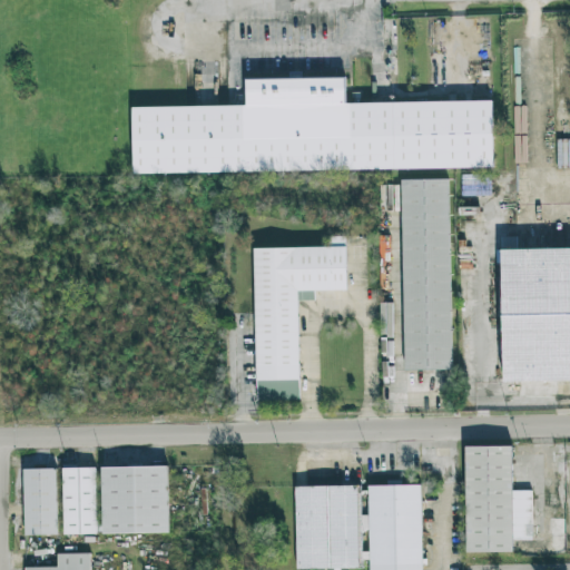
[(133,109),(248,107),(249,79),(347,77),(349,102),(493,101),(493,169),(223,175),(133,176),(133,109)]
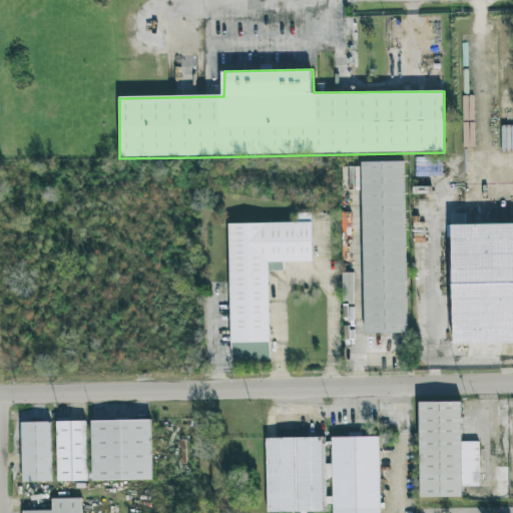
[(360,162),(404,162),(407,335),(364,335),(360,162)]
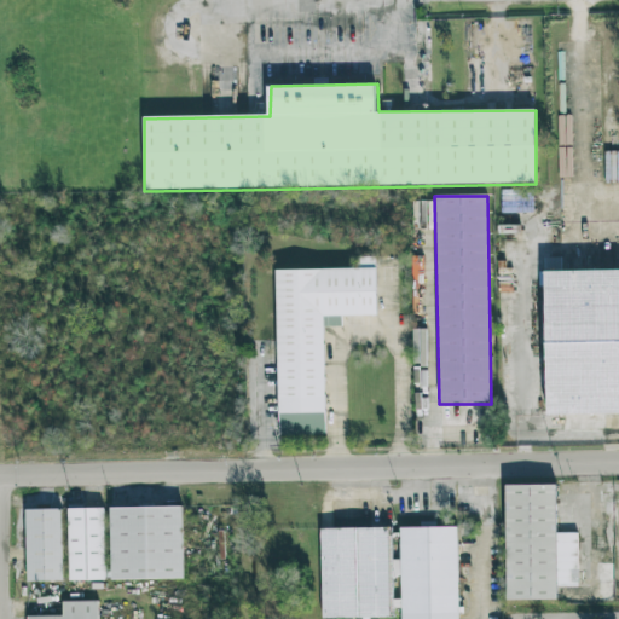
[(275,272),(358,271),(357,256),(376,256),(377,314),(324,314),(328,415),(277,416),(275,272)]
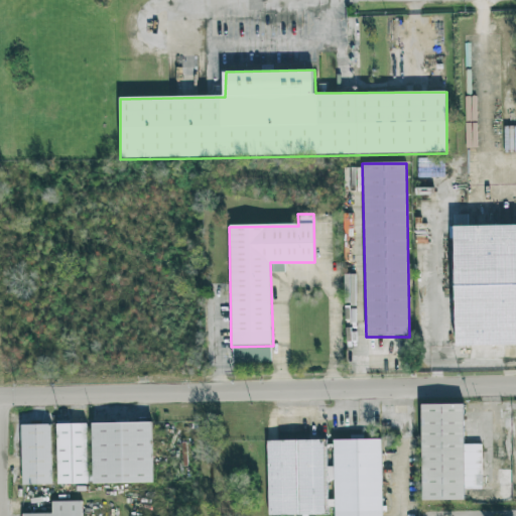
[(454,217),(475,217),(475,226),(515,225),(515,346),(458,348),(454,217)]
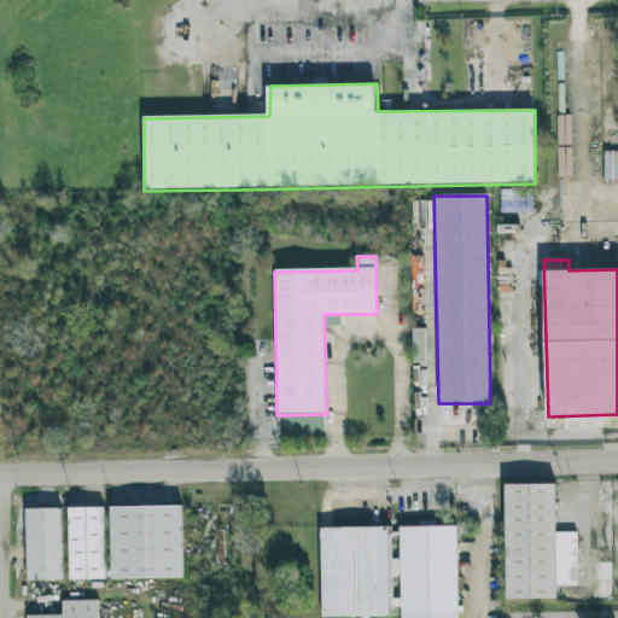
[(503,485),(555,485),(557,599),(507,600),(503,485)]
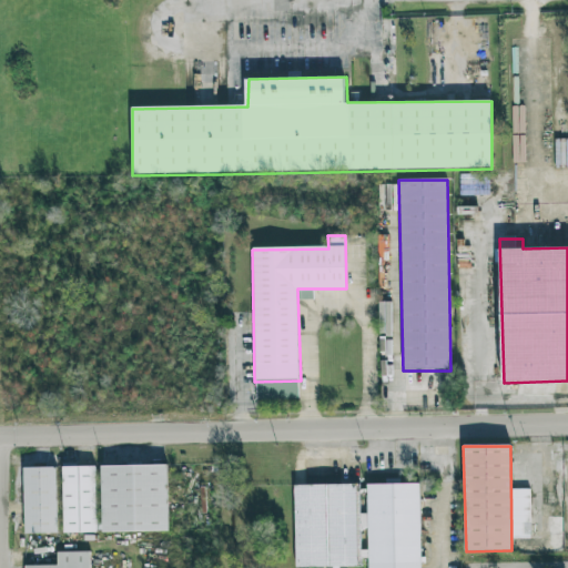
[(24,470),(171,468),(172,535),(24,536),(24,470)]
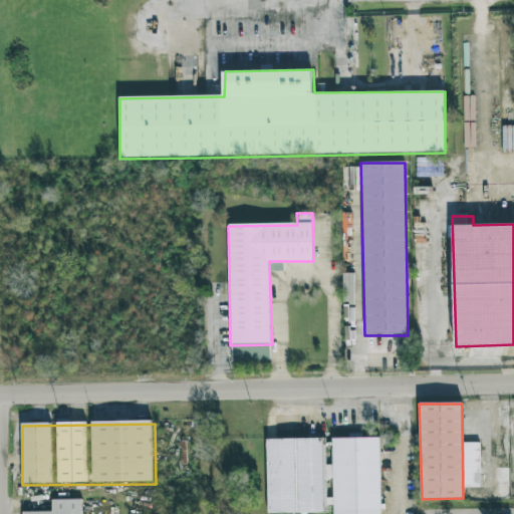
[(266,513),(265,441),(325,440),(325,513),(266,513)]
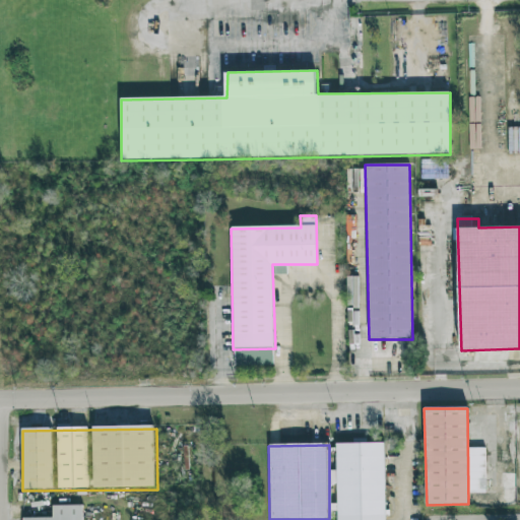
[(336,519),(335,445),(385,445),(386,519),(336,519)]
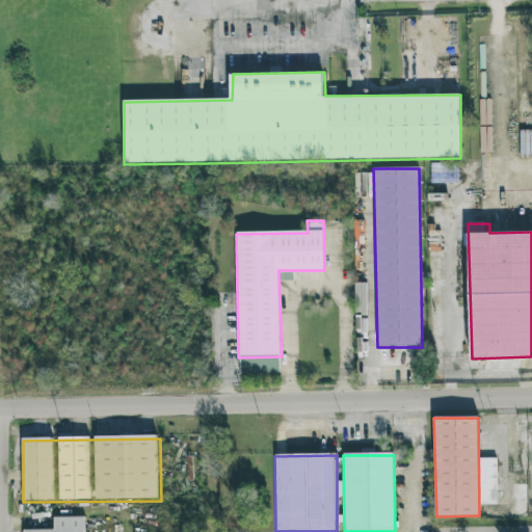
[(53,531),(53,519),(86,517),(85,521),(96,521),(96,529),(83,529),(83,531),(53,531)]
